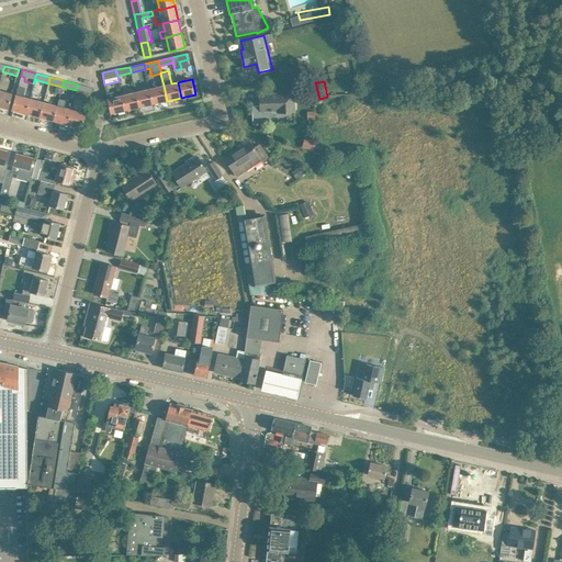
[(76,90),(77,90),(75,97),(89,100),(92,88),(78,85),(76,90)]
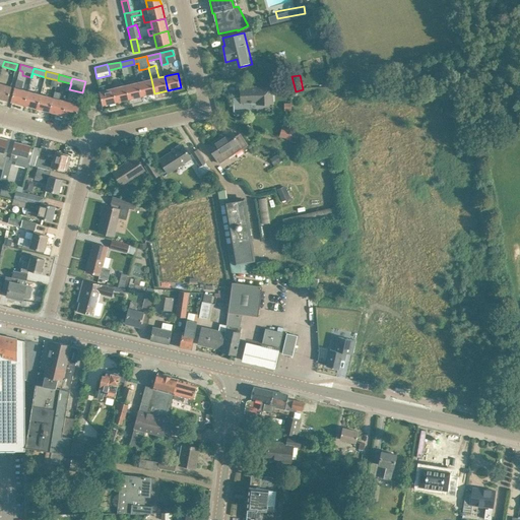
[(151,79),(138,81),(142,96),(154,93),(151,79)]
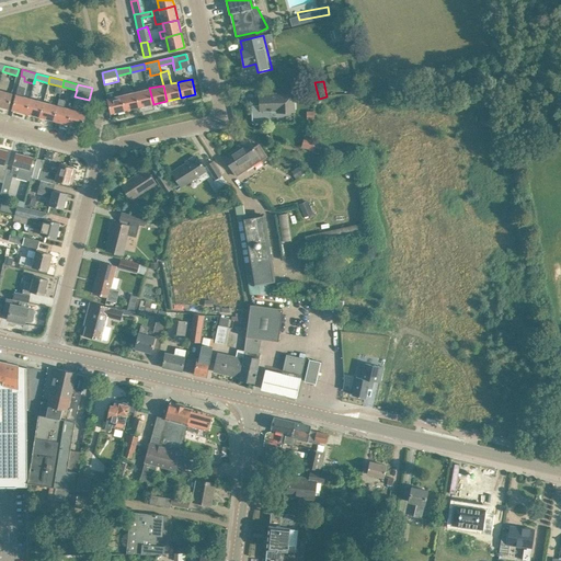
[(23,96),(25,88),(19,87),(16,94),(15,94),(12,110),(25,113),(30,98),(23,96)]
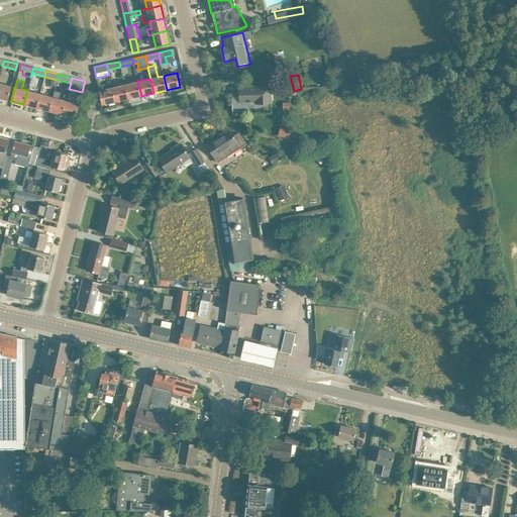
[(128,99),(141,96),(137,81),(124,84),(128,99)]
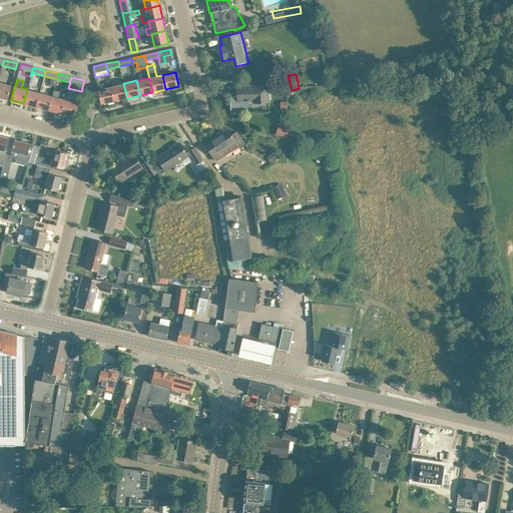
[(11,86),(0,83),(0,97),(7,99),(11,86)]
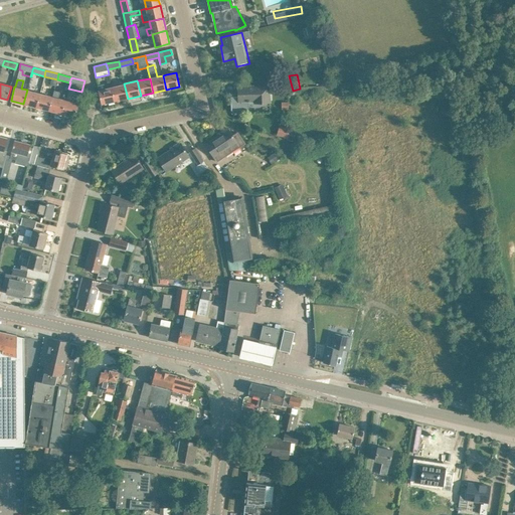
[(124,83),(112,87),(115,102),(128,99),(124,83)]
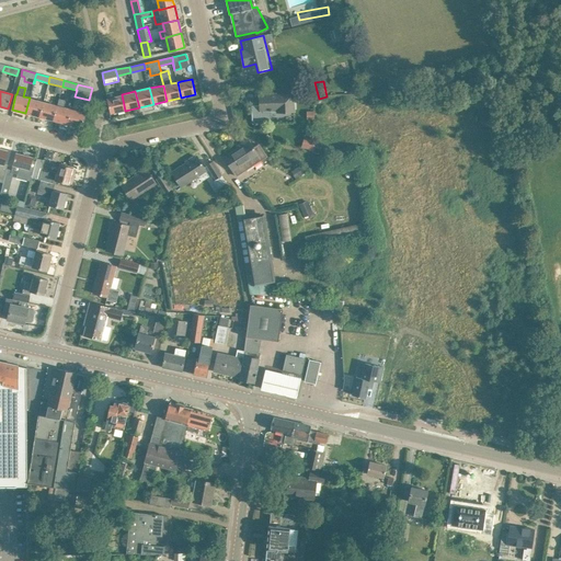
[(111,114),(125,111),(122,94),(114,96),(113,93),(107,94),(107,98),(111,114)]
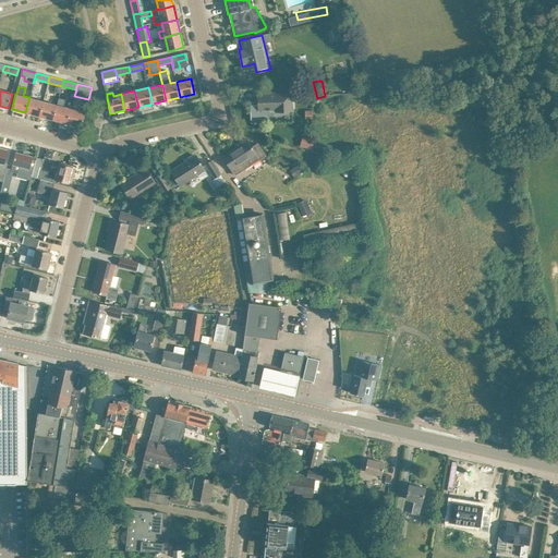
[(250,106),(251,123),(269,122),(268,110),(275,110),(275,112),(293,111),(292,93),(259,94),(261,105),(250,106)]
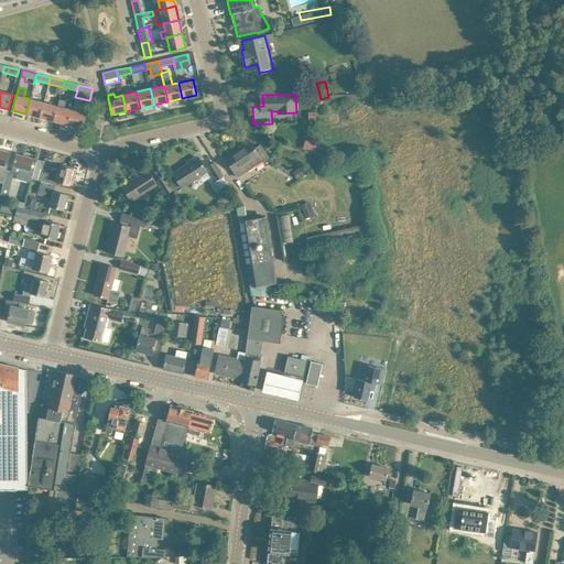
[(30,98),(25,114),(40,118),(43,102),(30,98)]
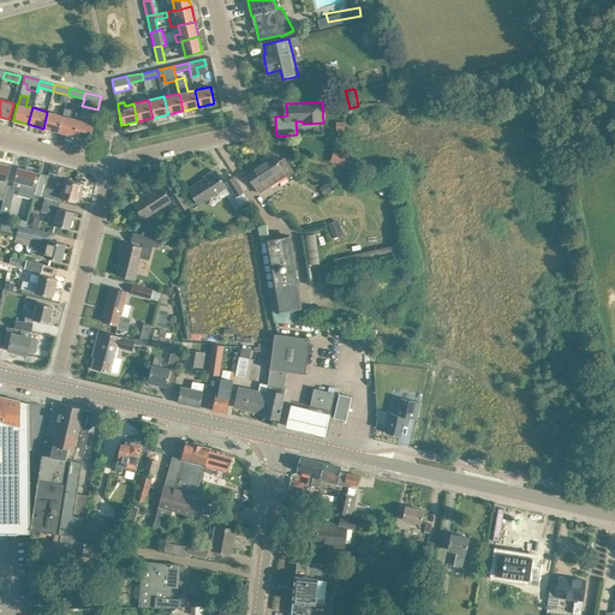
[(63,115),(58,132),(73,136),(78,119),(70,118),(72,109),(65,108),(63,115)]
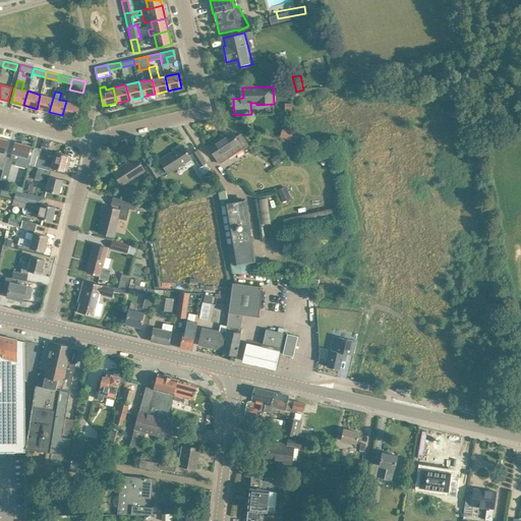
[(37,109),(49,112),(53,98),(40,95),(37,109)]
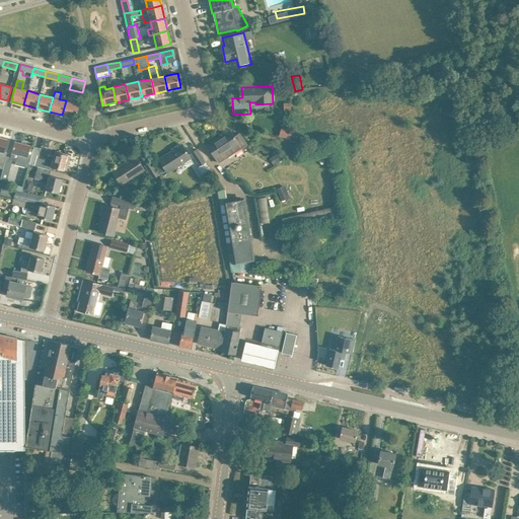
[(79,104),(66,100),(62,115),(75,119),(79,104)]
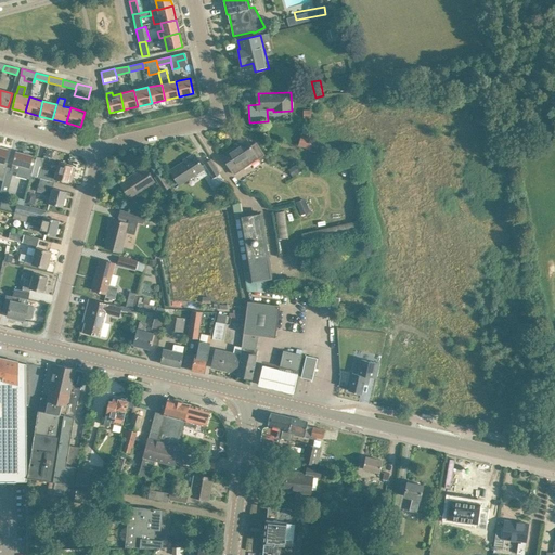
[(309,149),(312,139),(306,137),(302,146),(309,149)]
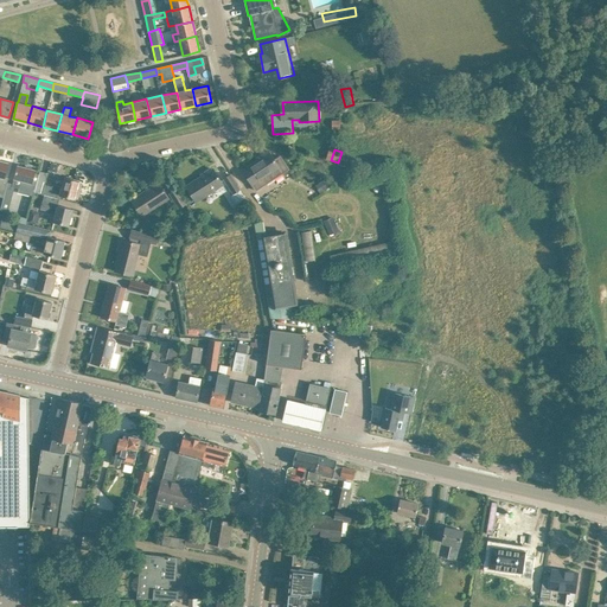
[(260,157),(261,159),(242,170),(251,184),(251,185),(255,192),(289,170),(281,155),(274,159),(269,153),(267,154),(266,152),(260,157)]
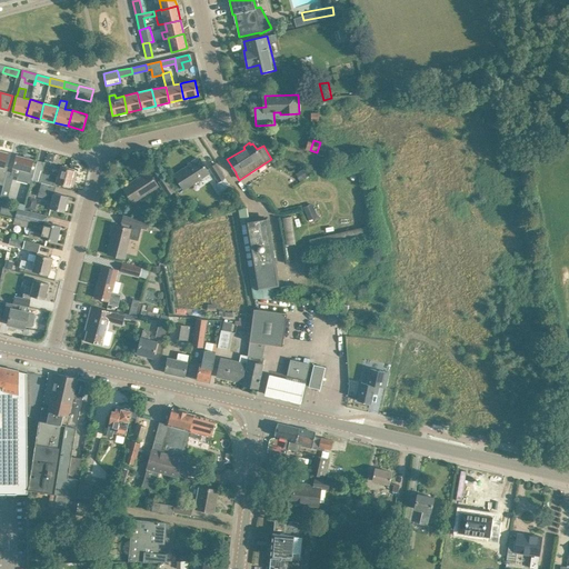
[(32,181),(31,181),(36,163),(32,162),(33,160),(17,156),(13,168),(19,169),(17,181),(27,185),(28,182),(31,183),(32,181)]
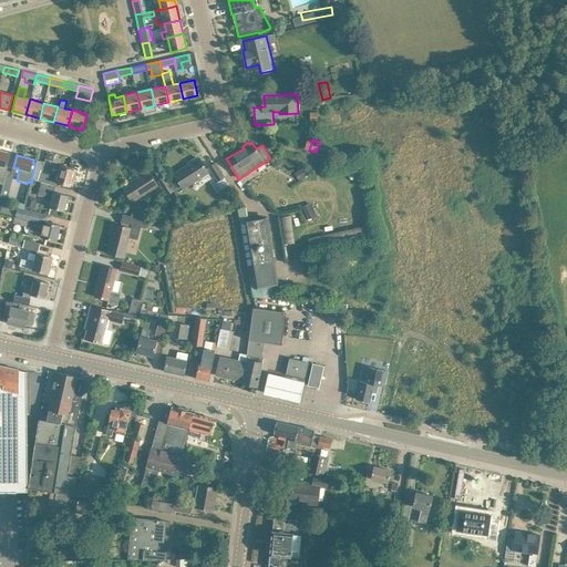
[(189,162),(191,164),(174,174),(183,188),(208,172),(198,158),(197,160),(196,158),(189,162)]
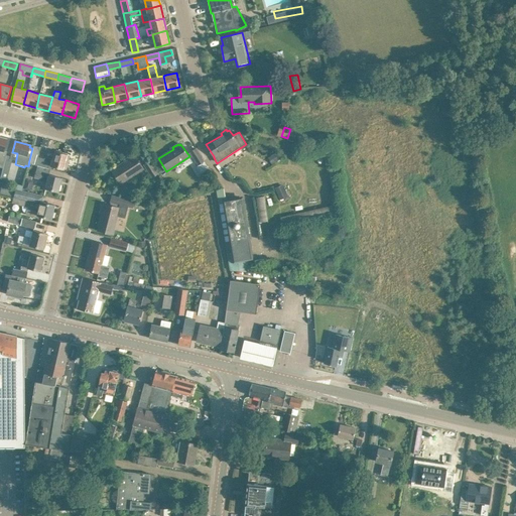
[(33,148),(32,148),(28,164),(29,164),(37,166),(50,169),(50,168),(51,166),(65,169),(68,154),(54,151),(52,159),(46,157),(43,158),(38,157),(40,147),(33,145),(33,148)]
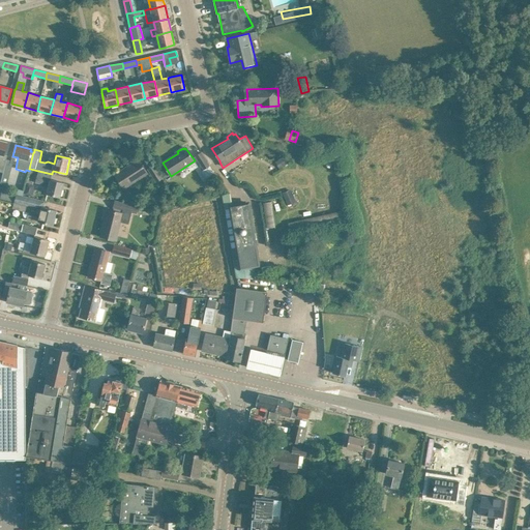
[(209,166),(201,152),(195,155),(204,169),(209,166)]
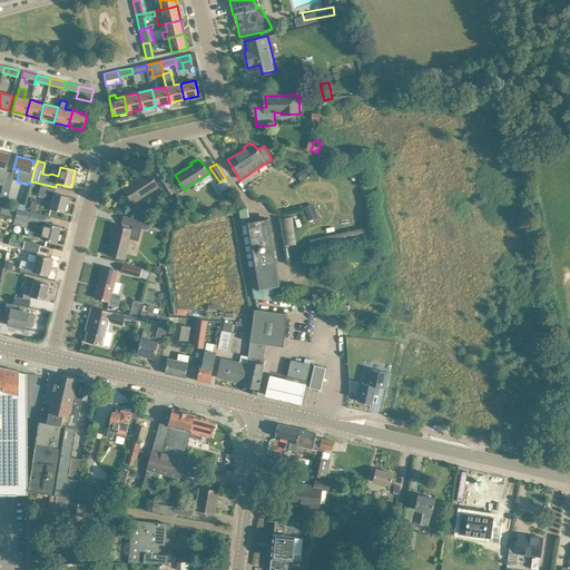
[(306,167),(296,174),(301,182),(311,174),(306,167)]
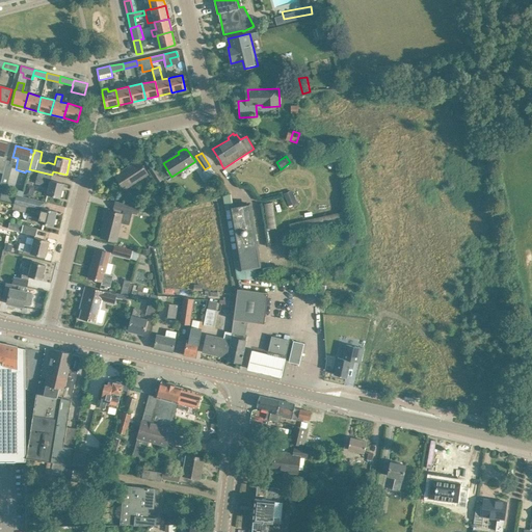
[(131,165),(115,176),(124,189),(148,174),(139,160),(137,161),(136,159),(130,163),(131,165)]
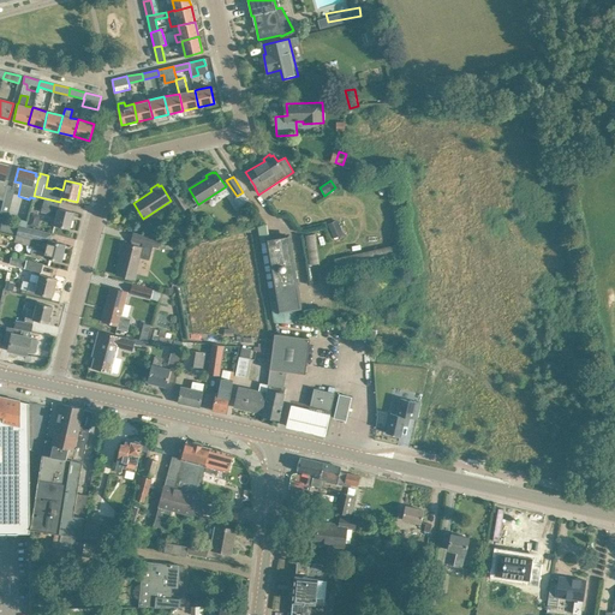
[(0,213),(9,214),(16,187),(7,186),(4,199),(0,213)]
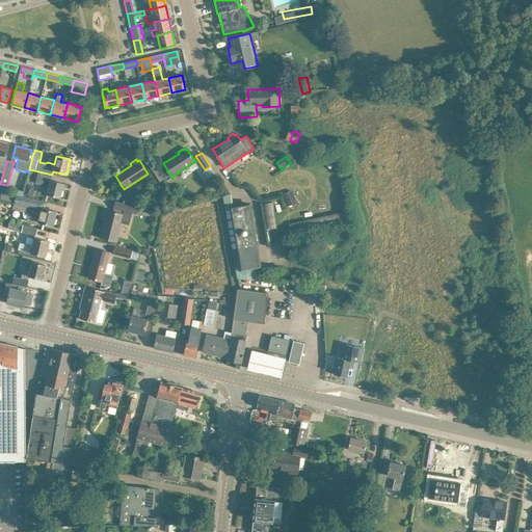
[(154,165),(149,169),(157,182),(162,179),(154,165)]
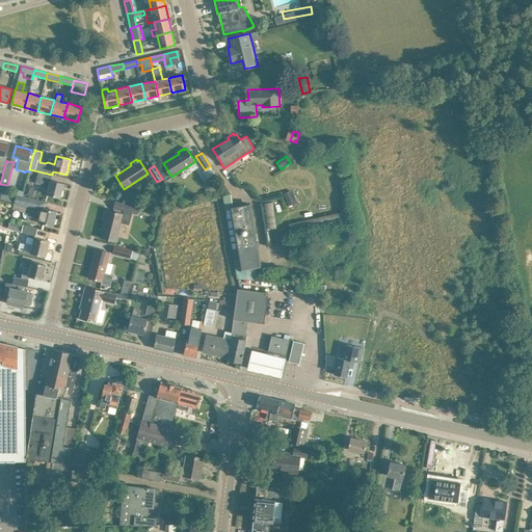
[(38,171),(35,183),(43,185),(42,186),(49,188),(47,194),(60,197),(63,184),(51,180),(52,175),(38,171)]
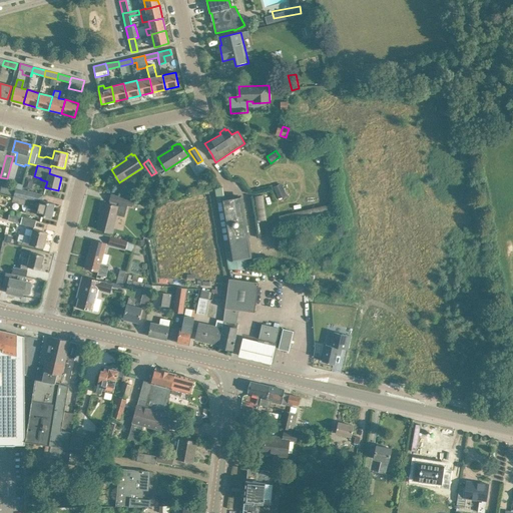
[(287,179),(281,182),(286,192),(291,189),(287,179)]
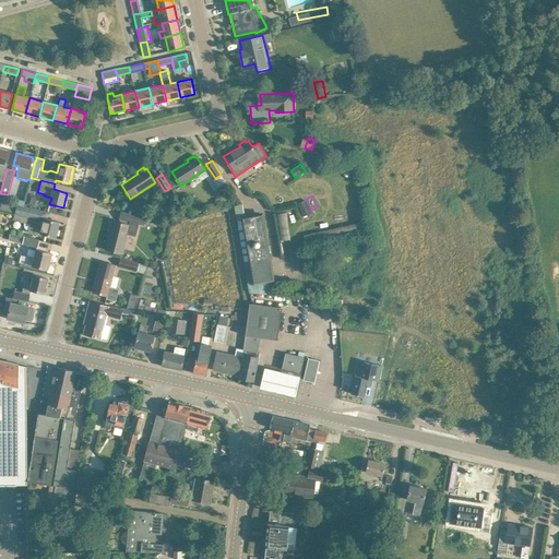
[(25,228),(26,229),(28,230),(28,233),(42,236),(43,234),(56,237),(59,222),(46,218),(47,212),(16,204),(13,215),(12,219),(24,223),(24,227),(25,228)]
